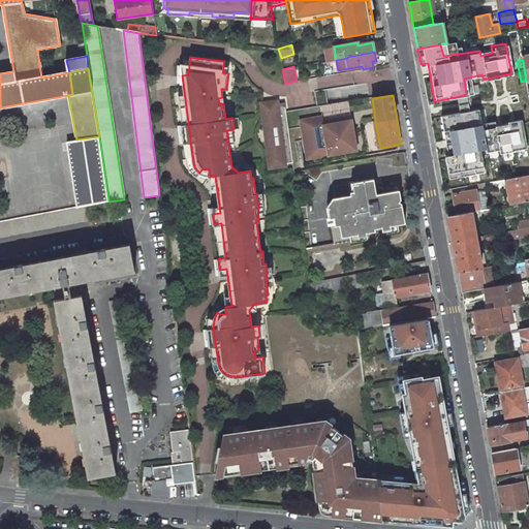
[(457,111),(466,109),(463,95),(455,97),(457,111)]
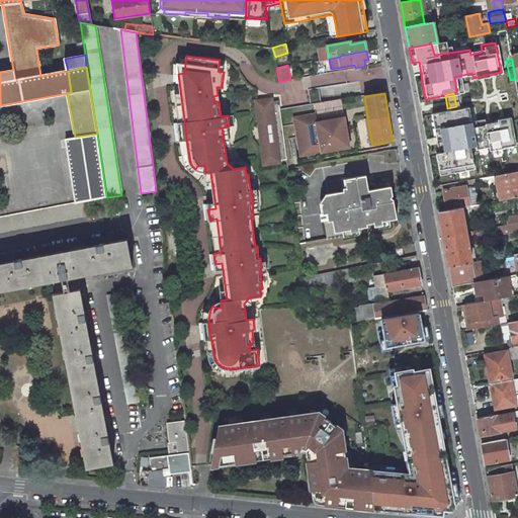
[(261,125),(259,103),(273,101),(273,98),(255,100),(263,162),(266,162),(264,144),(262,144),(260,125),(261,125)]
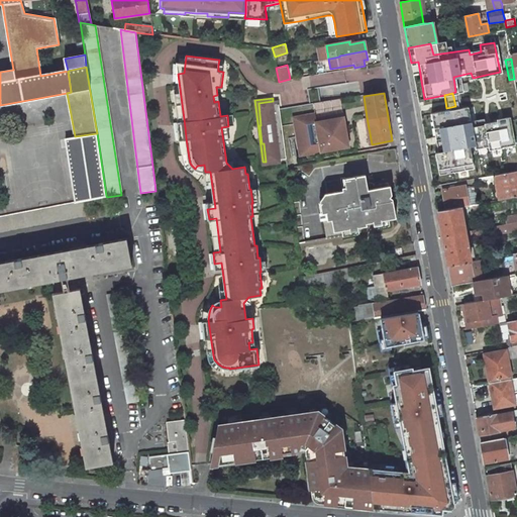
[(287,159),(280,110),(280,108),(279,100),(273,101),(259,103),(261,125),(260,125),(262,143),(264,143),(266,162),(287,159)]
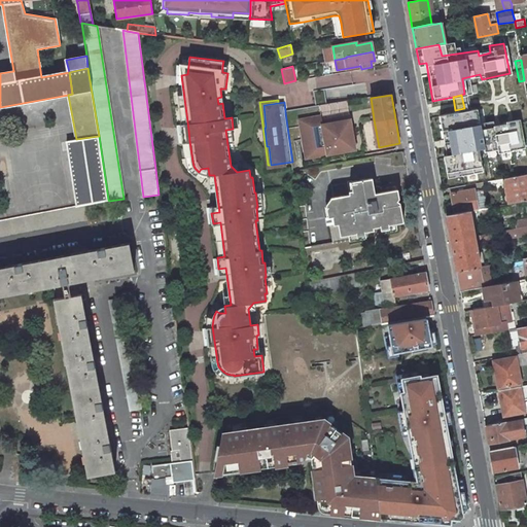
[(323,104),(324,115),(347,112),(345,102),(323,104)]
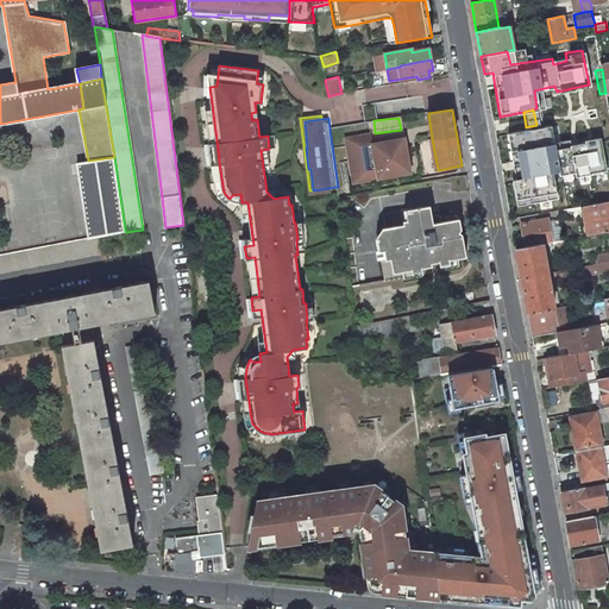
[(526,127),(502,132),(516,206),(558,198),(553,174),(570,171),(572,176),(604,170),(597,138),(551,148),(546,123),(537,125),(526,127)]
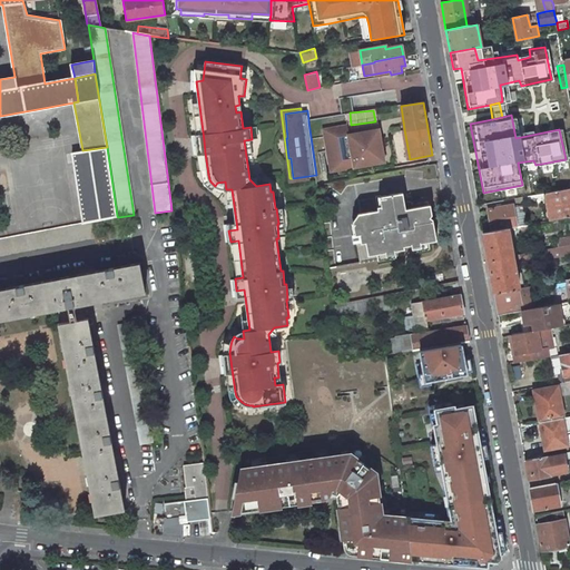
[(373,155),(384,153),(380,129),(350,135),(347,126),(324,130),(332,172),(374,164),(373,155)]
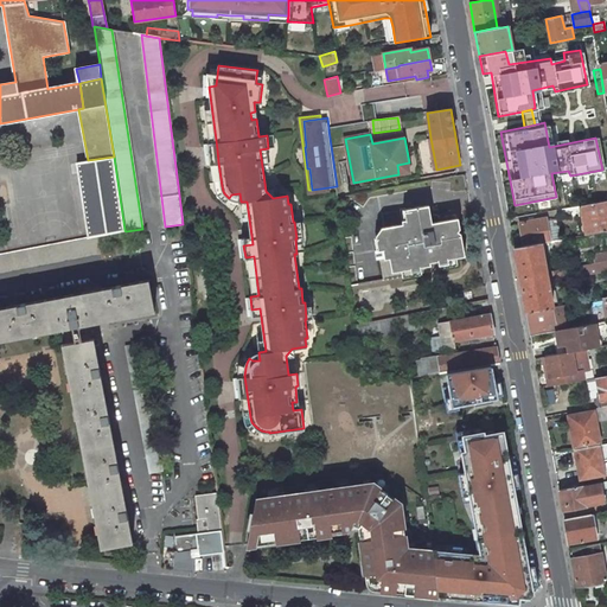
[(98,236),(125,230),(114,157),(88,160),(77,163),(89,237),(98,236)]
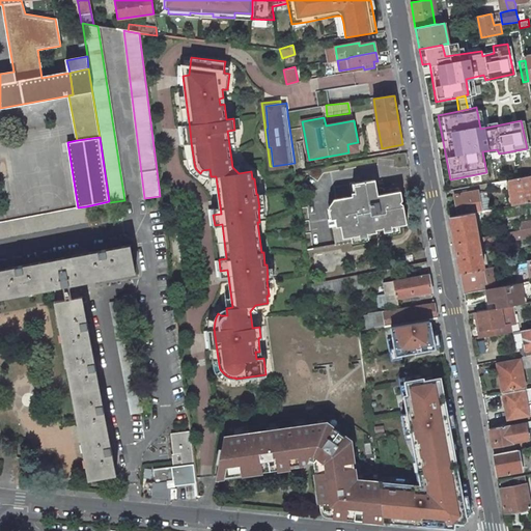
[(347,144),(348,152),(359,150),(358,142),(347,144)]
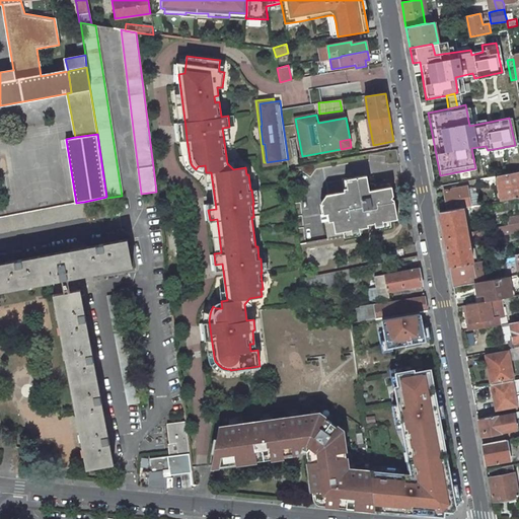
[(518,171),(490,177),(491,182),(498,181),(501,200),(518,197),(518,171)]
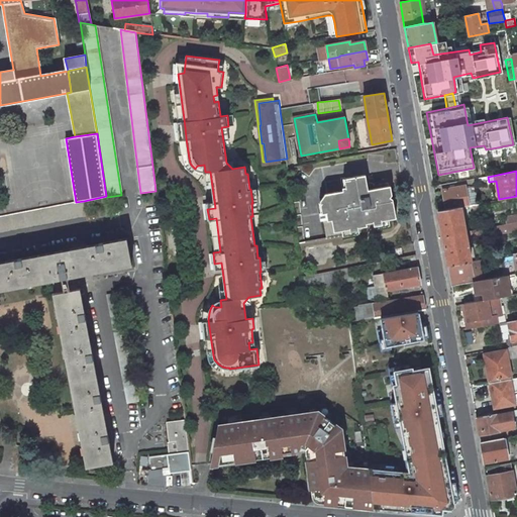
[(369,196),(368,190),(365,175),(349,178),(352,196),(359,195),(360,199),(365,198),(365,197),(369,196)]
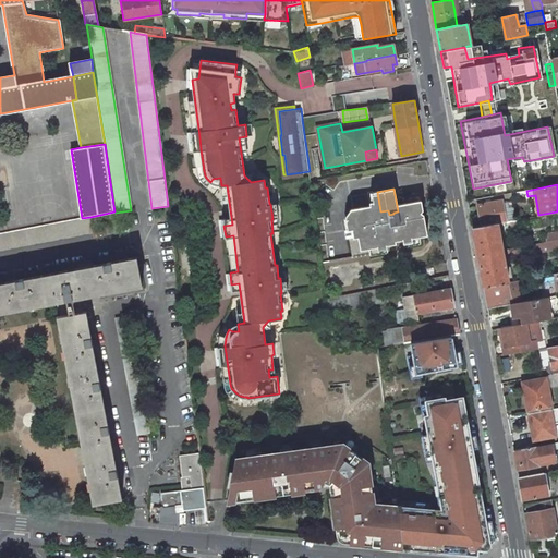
[(360,250),(377,247),(376,243),(380,242),(386,245),(396,244),(396,241),(395,239),(402,237),(401,235),(405,234),(411,239),(427,235),(423,215),(421,213),(423,210),(421,201),(397,205),(398,211),(393,213),(393,214),(389,215),(388,210),(380,211),(377,192),(350,196),(352,211),(370,208),(373,226),(352,230),(353,239),(358,238),(360,250)]
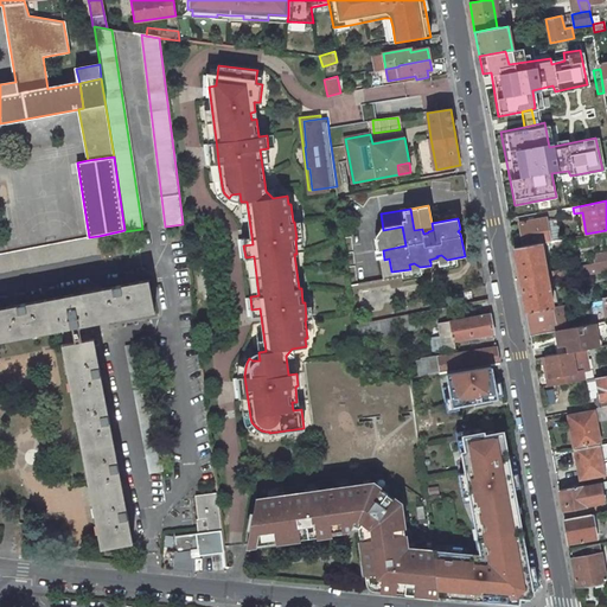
[(541,243),(550,242),(548,228),(548,227),(547,222),(545,218),(519,223),(524,246),(524,247),(541,243)]
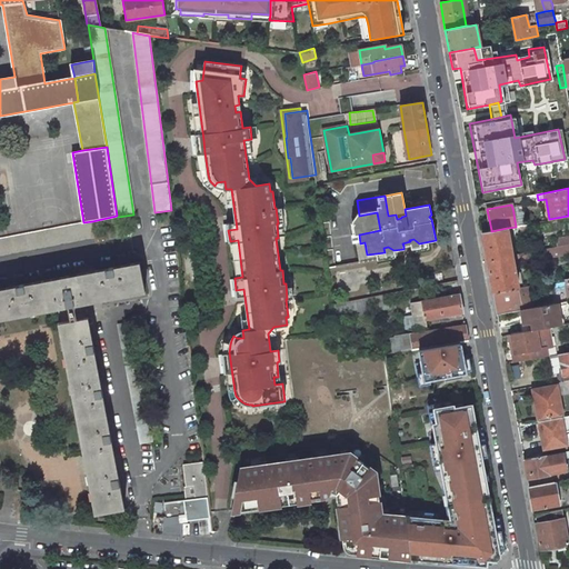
[(516,227),(526,225),(523,211),(513,213),(516,227)]
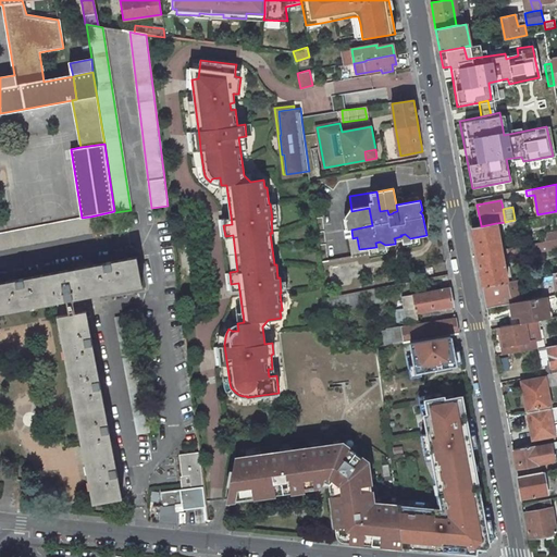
[(372,225),(369,208),(351,211),(345,221),(347,230),(351,230),(372,225)]
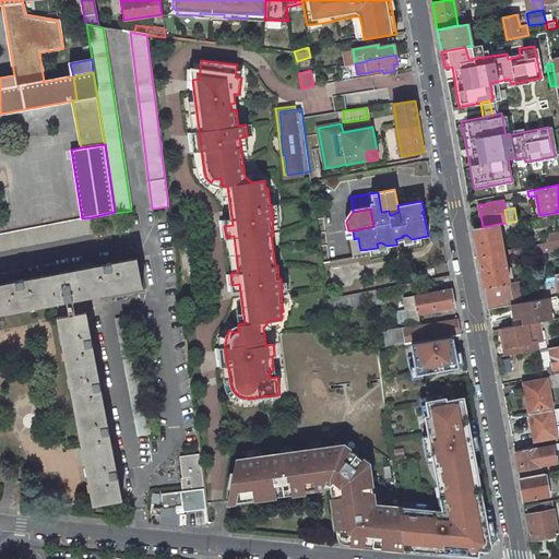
[(0,250),(93,234),(91,217),(82,218),(8,233),(0,234),(0,250)]
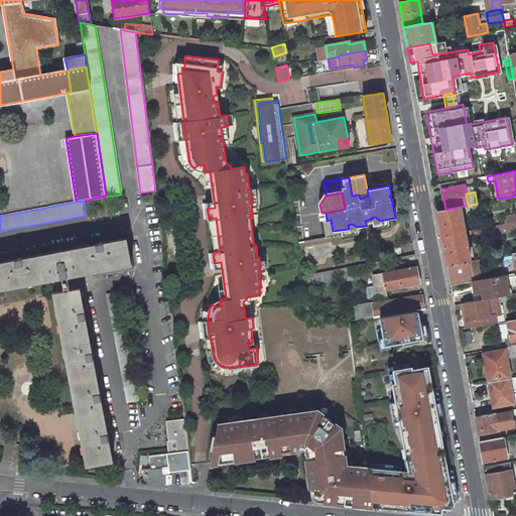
[(481,210),(480,204),(477,204),(468,206),(469,212),(481,210)]
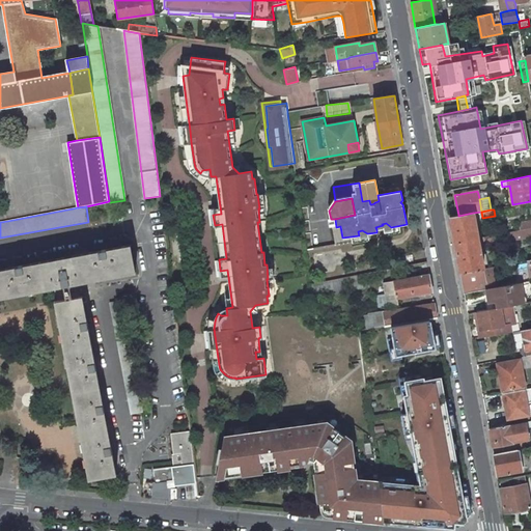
[(459,273),(483,269),(473,213),(458,216),(458,215),(449,217),(459,273)]
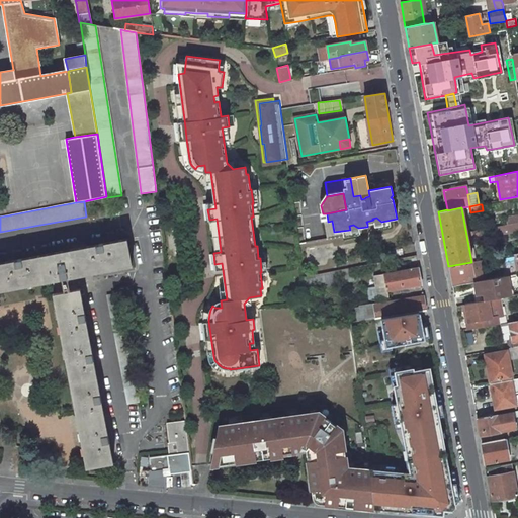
[(517,214),(506,218),(508,224),(495,227),(497,235),(517,230),(517,214)]
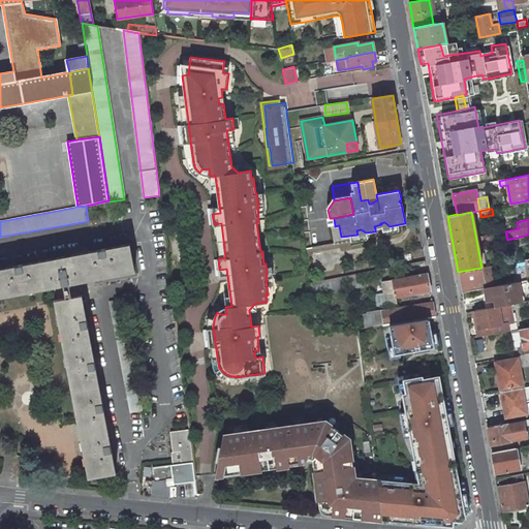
[(103,277),(134,271),(129,244),(105,249),(105,248),(98,250),(89,252),(91,262),(92,268),(94,278),(103,277)]
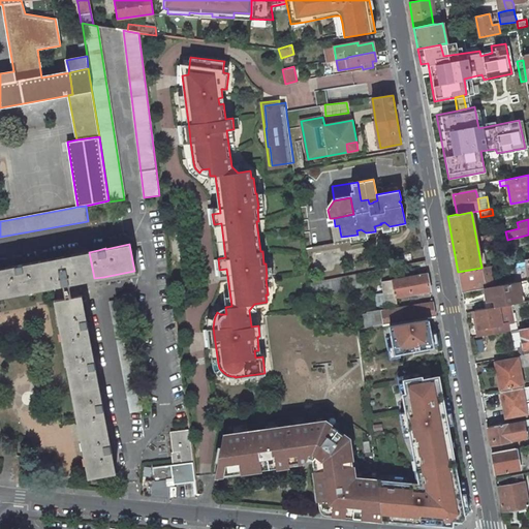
[(91,262),(89,252),(72,255),(73,255),(75,266),(76,271),(78,281),(94,278),(92,268),(91,262)]
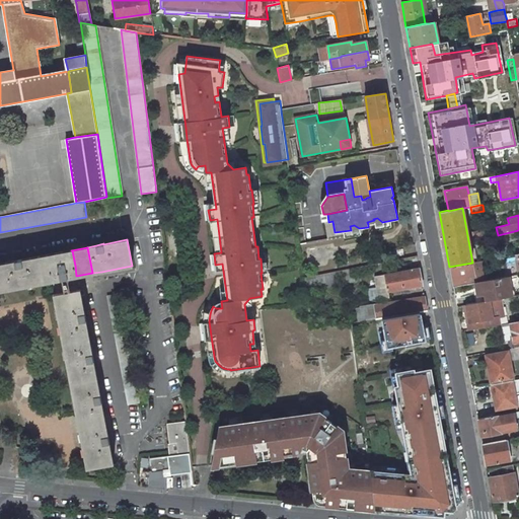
[(86,320),(85,313),(84,313),(79,289),(76,276),(75,266),(74,261),(72,250),(71,250),(22,260),(21,260),(17,260),(17,261),(15,261),(15,262),(0,264),(0,291),(52,281),(55,294),(53,294),(75,406),(77,415),(87,414),(92,413),(102,411),(101,401),(100,394),(94,361),(92,353),(92,354),(85,320),(86,320)]
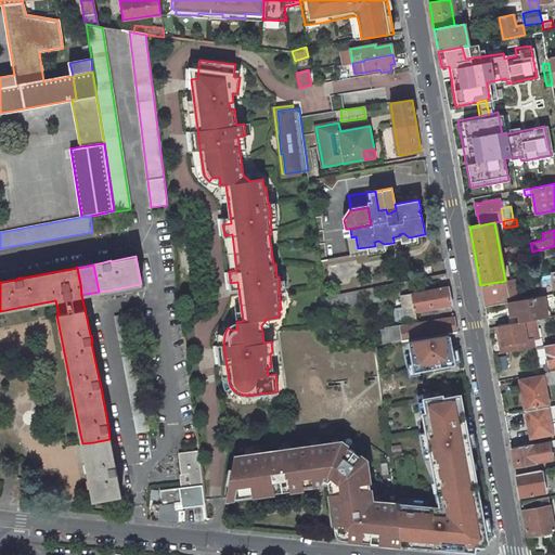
[(513,285),(512,280),(505,281),(480,285),(485,307),(507,302),(510,302),(506,286),(513,285)]
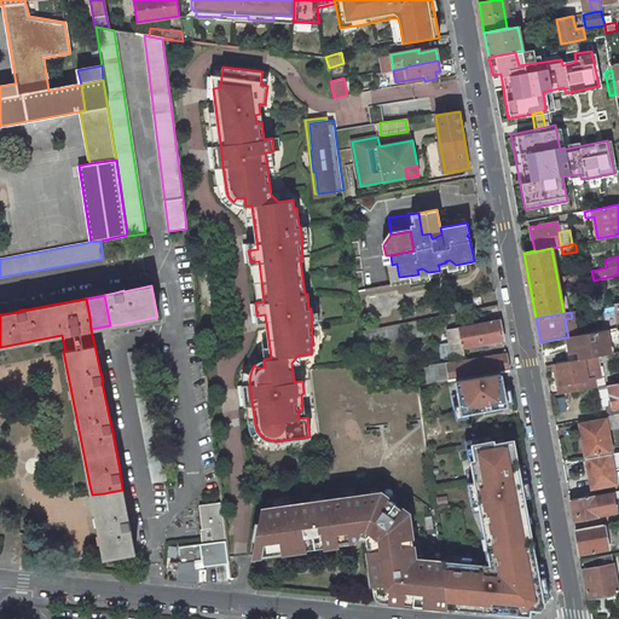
[(568,337),(576,335),(572,318),(565,319),(568,337)]
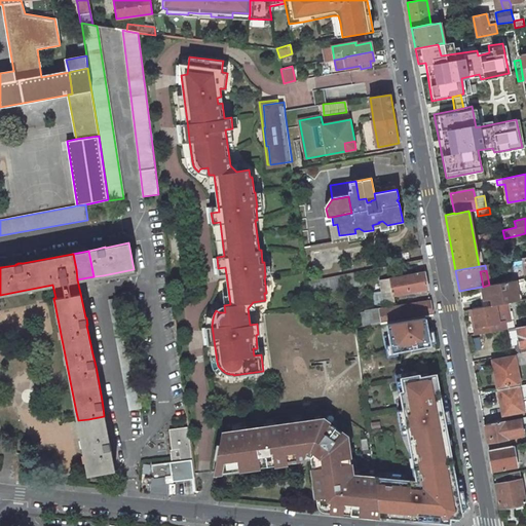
[(362,286),(359,271),(329,277),(331,291),(362,286)]
